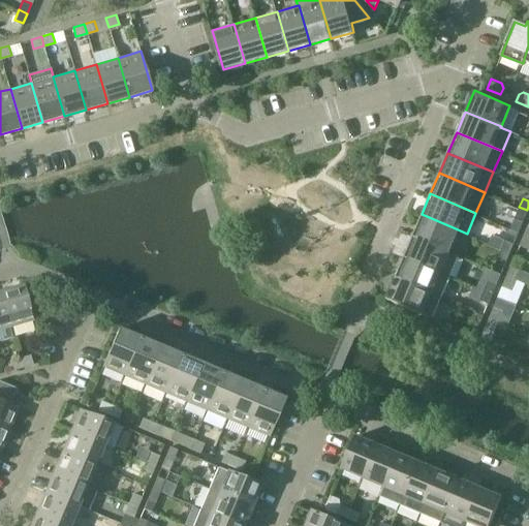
[(519,207),(515,217),(523,220),(527,210),(519,207)]
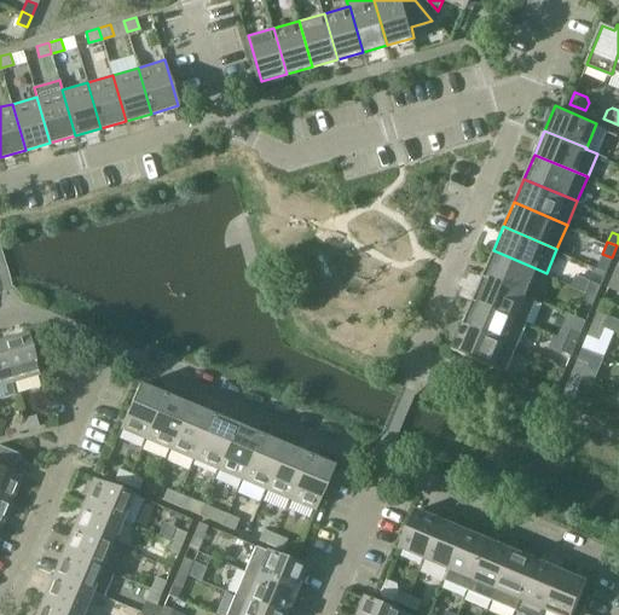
[(525,293),(536,268),(493,250),(484,274),(525,293)]
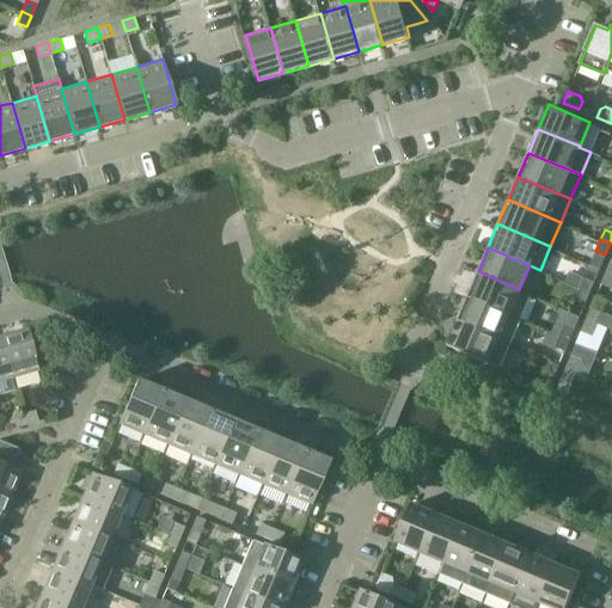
[(611,286),(611,271),(606,270),(601,282),(611,286)]
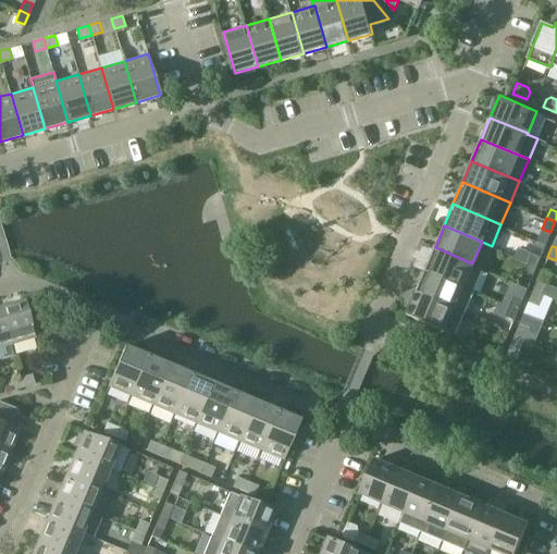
[(425,269),(473,290),(482,267),(472,263),(435,247),(425,269)]
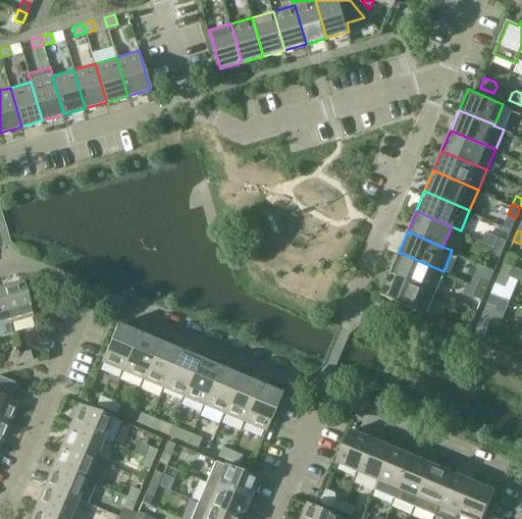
[(499,236),(494,245),(503,248),(507,239),(499,236)]
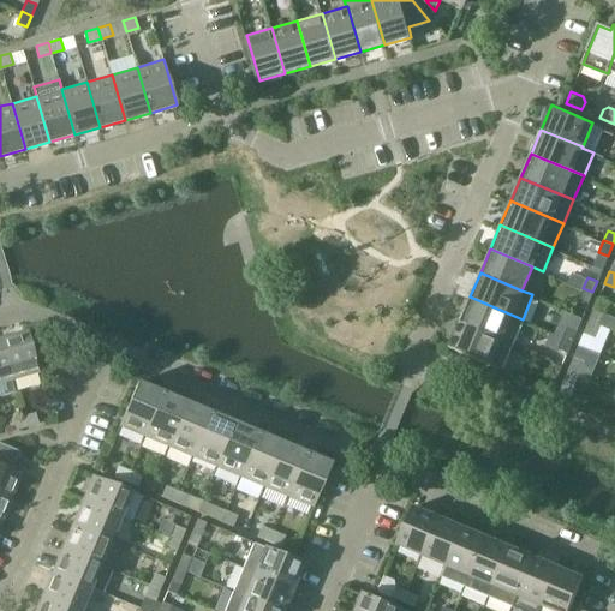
[(583,288),(578,299),(589,304),(592,292),(583,288)]
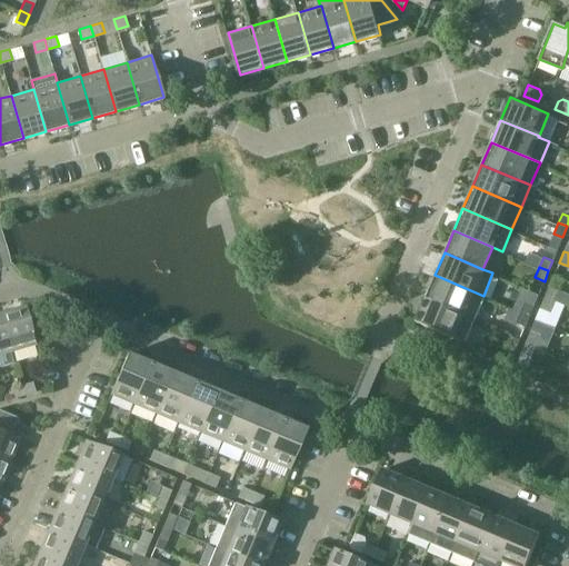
[(426,297),(475,318),(483,296),(435,275),(426,297)]
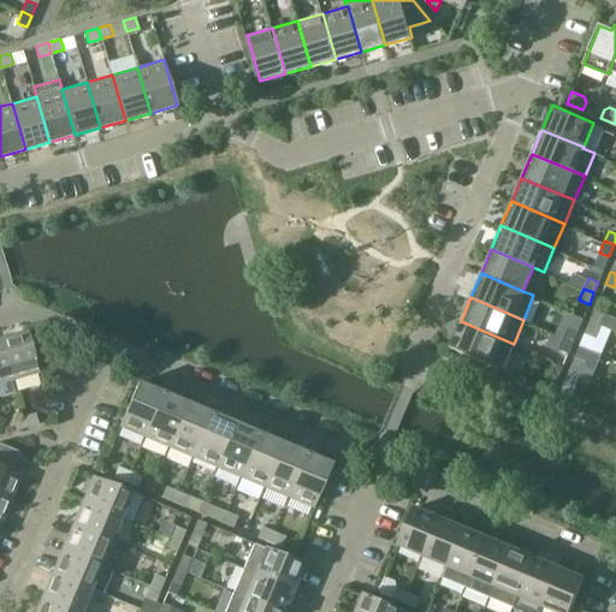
[(606,313),(596,308),(591,320),(602,324),(606,313)]
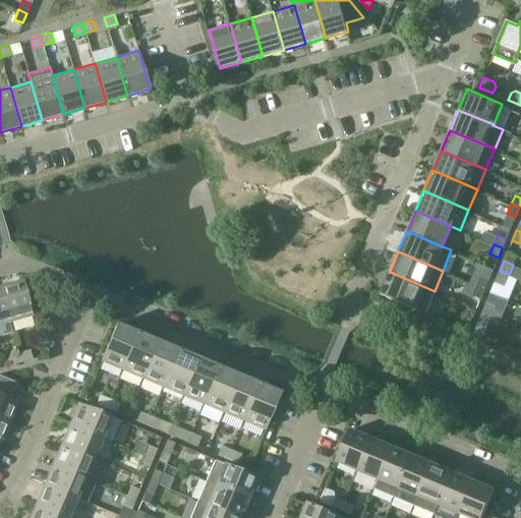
[(504,284),(509,274),(500,271),(495,280),(504,284)]
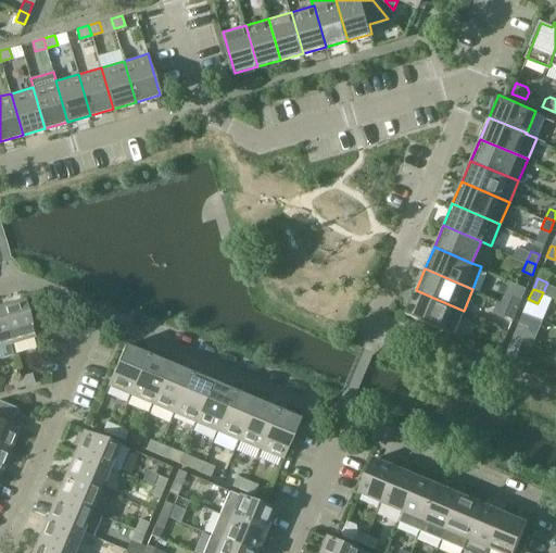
[(464,311),(416,290),(406,313),(454,332),(464,311)]
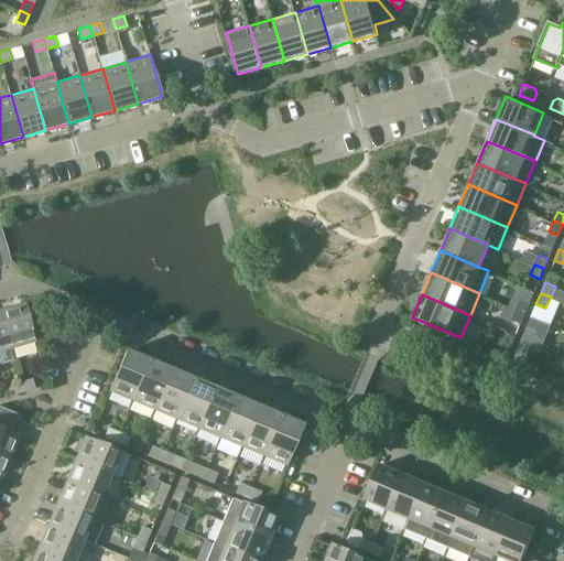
[(520,299),(517,309),(525,312),(529,302),(520,299)]
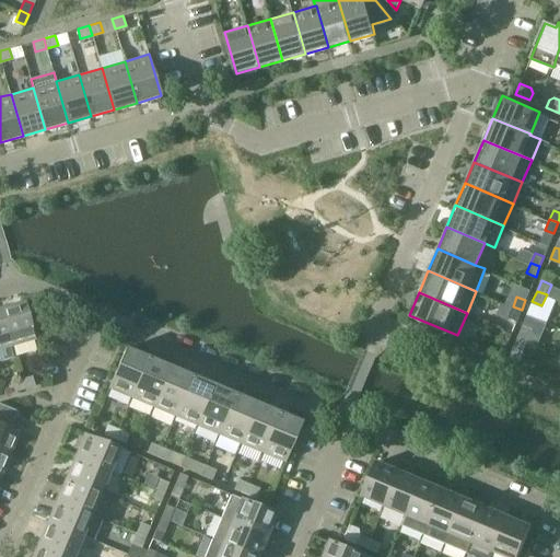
[(24,301),(0,308),(11,344),(35,337),(24,301)]
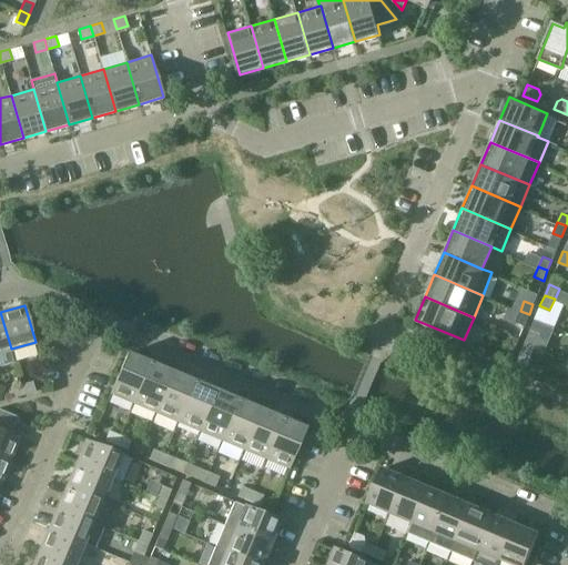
[(520,311),(516,321),(525,324),(529,314),(520,311)]
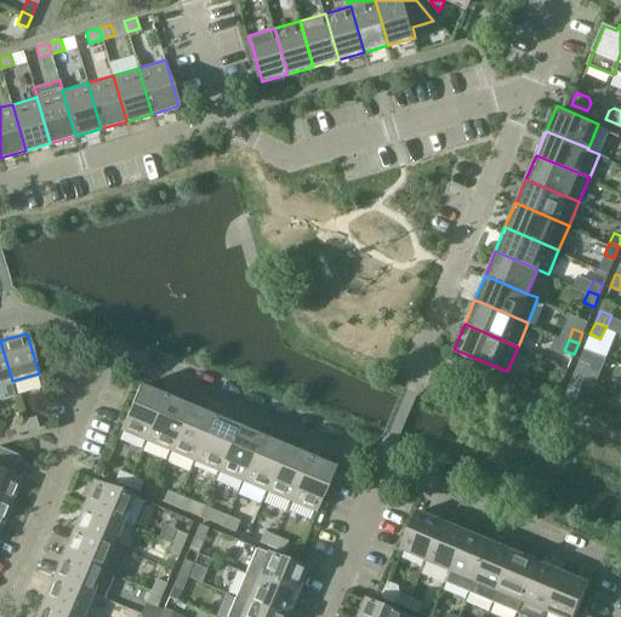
[(0,341),(0,384),(12,381),(0,341)]
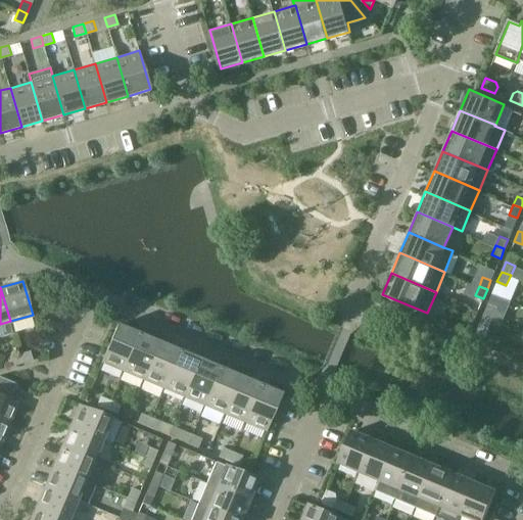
[(488,302),(484,312),(493,316),(497,305),(488,302)]
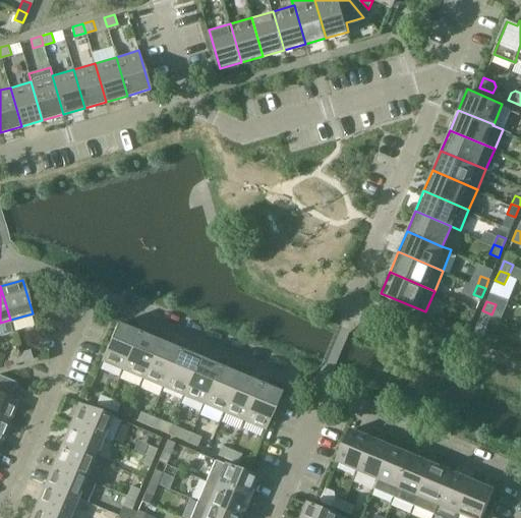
[(464,315),(472,319),(476,309),(468,305),(464,315)]
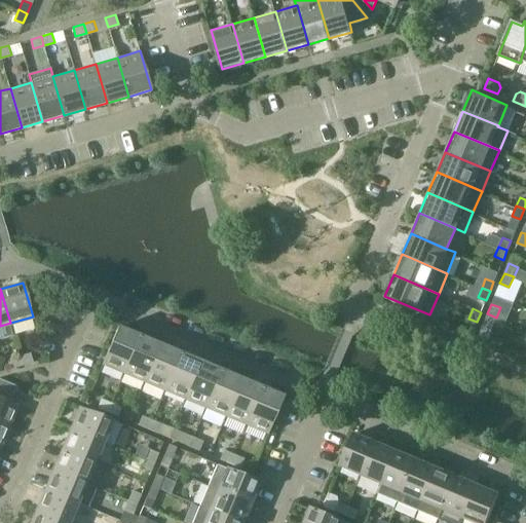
[(492,328),(496,318),(487,313),(483,324),(492,328)]
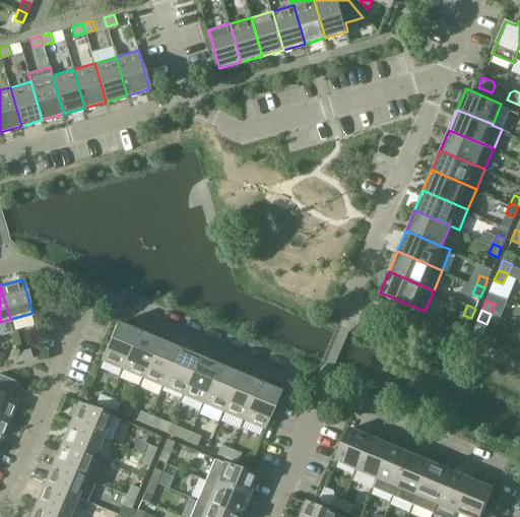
[(101,359),(122,368),(137,330),(116,321),(101,359)]
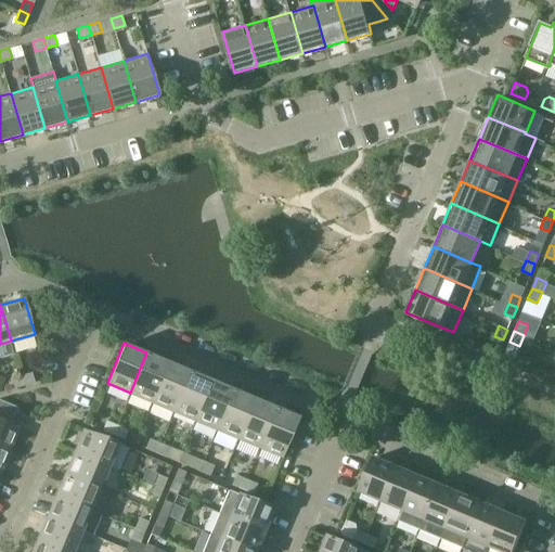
[(130,393),(152,401),(168,362),(146,352),(130,393)]
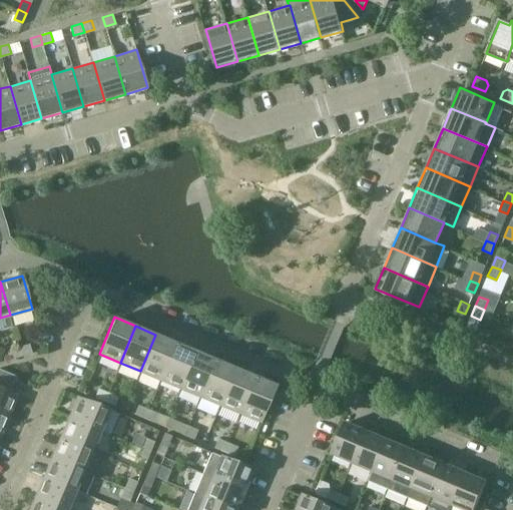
[(140,371),(160,379),(175,343),(155,335),(140,371)]
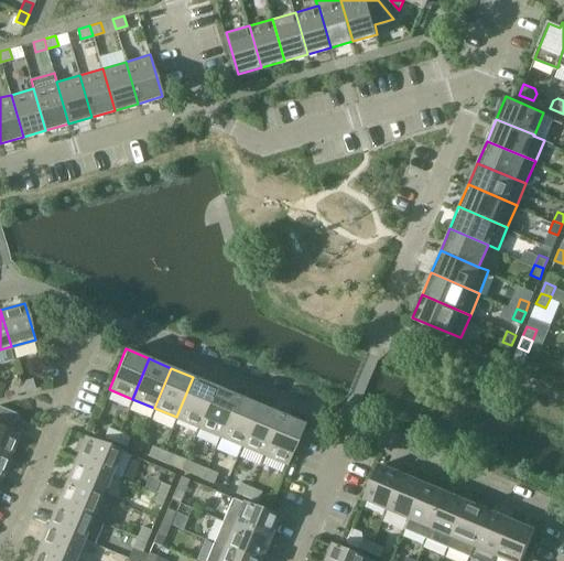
[(193,377),(176,417),(197,427),(215,386),(193,377)]
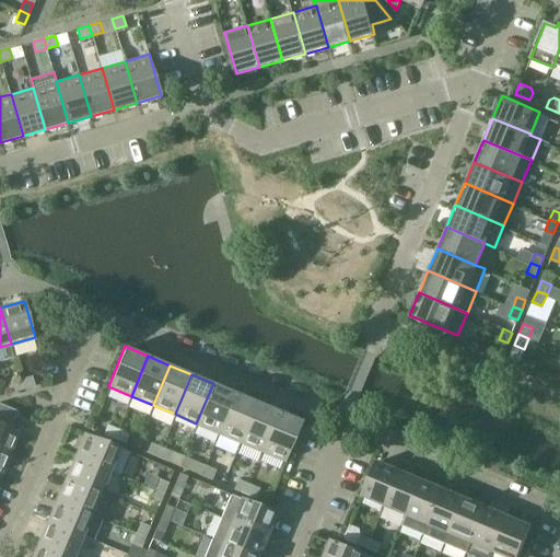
[(32,375),(21,379),(23,387),(35,384),(32,375)]
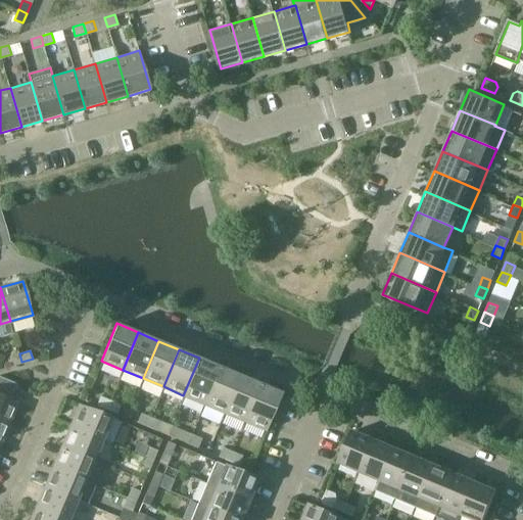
[(9,357),(11,365),(21,362),(19,353),(9,357)]
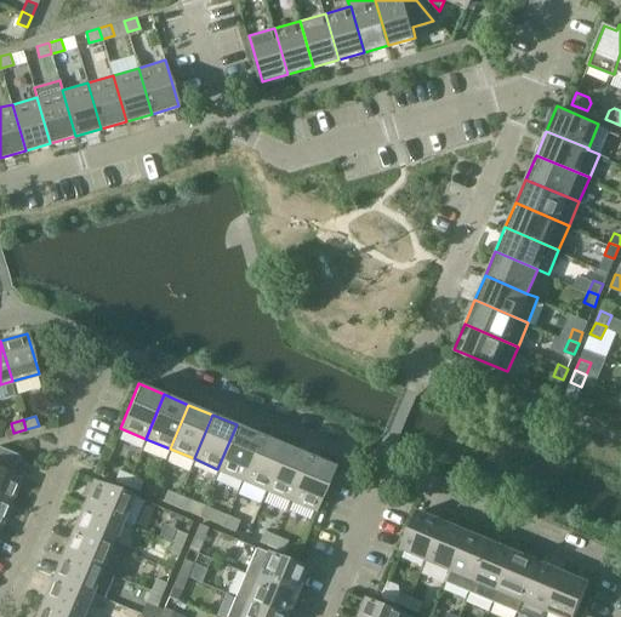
[(237,424),(217,469),(241,479),(261,435),(237,424)]
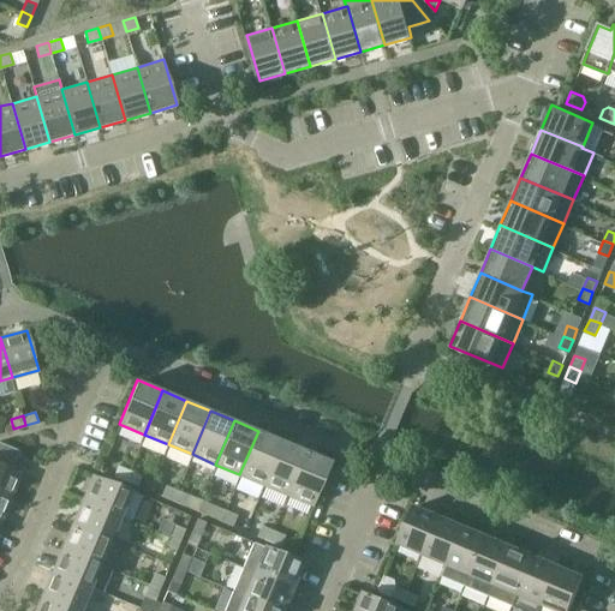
[(258,431),(239,474),(263,485),(282,441),(258,431)]
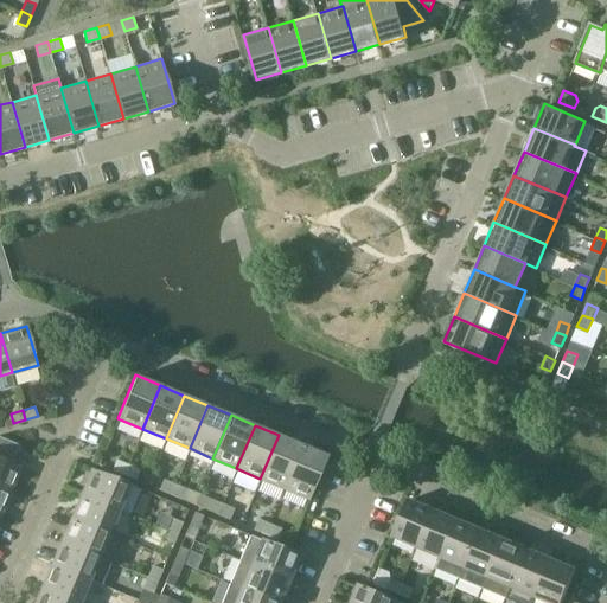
[(0,485),(11,491),(20,466),(7,460),(16,442),(0,435),(0,485)]
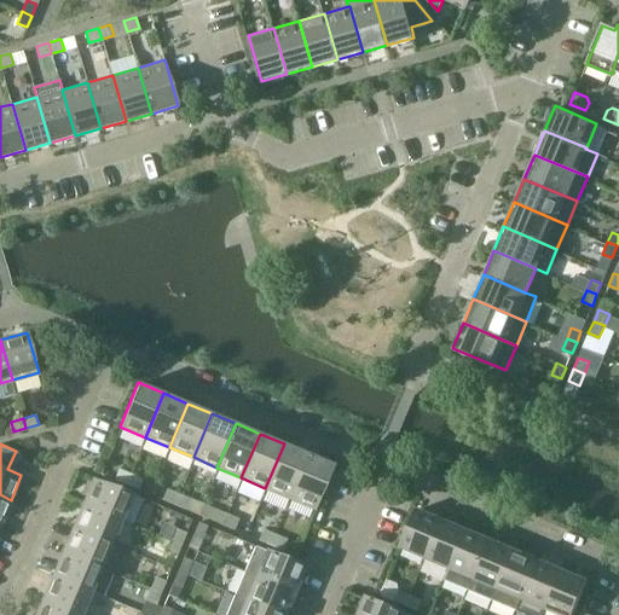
[(284,444),(265,488),(289,498),(308,453),(284,444)]
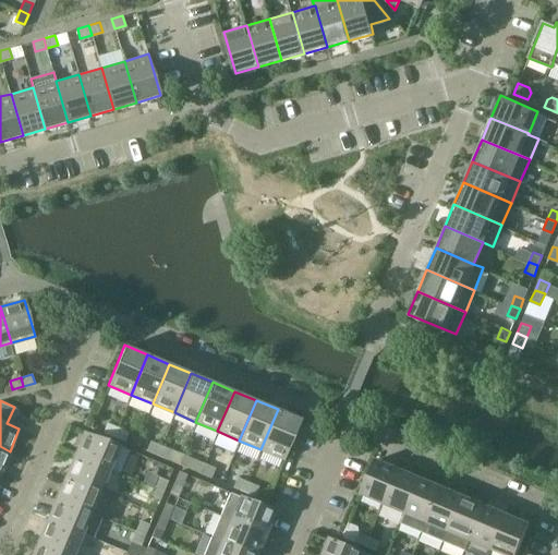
[(278,409),(261,449),(283,459),(301,419),(278,409)]
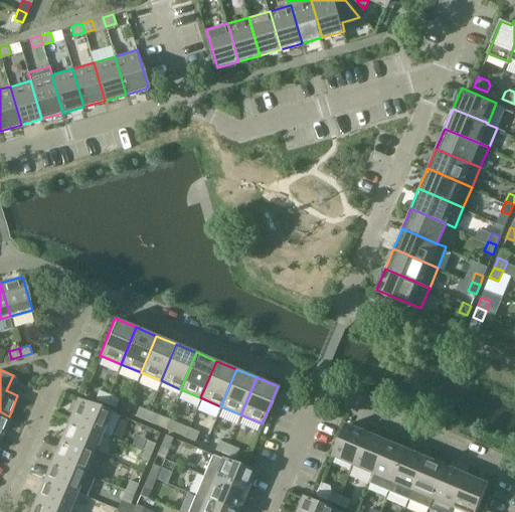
[(95,397),(105,401),(109,393),(99,389),(95,397)]
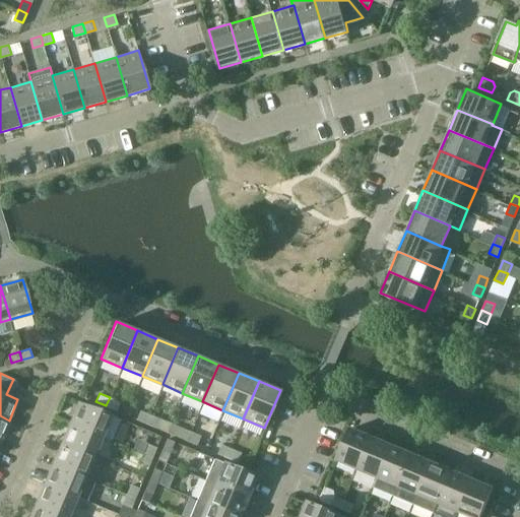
[(106,405),(116,409),(119,401),(110,397),(106,405)]
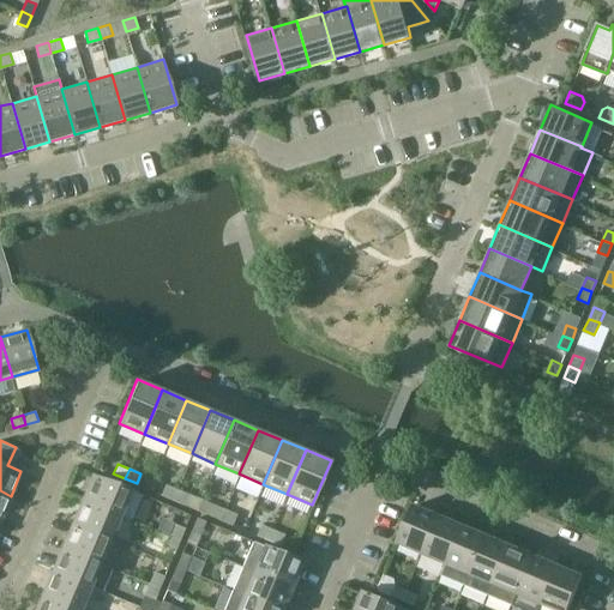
[(142,494),(92,472),(82,497),(121,514),(132,519),(142,494)]
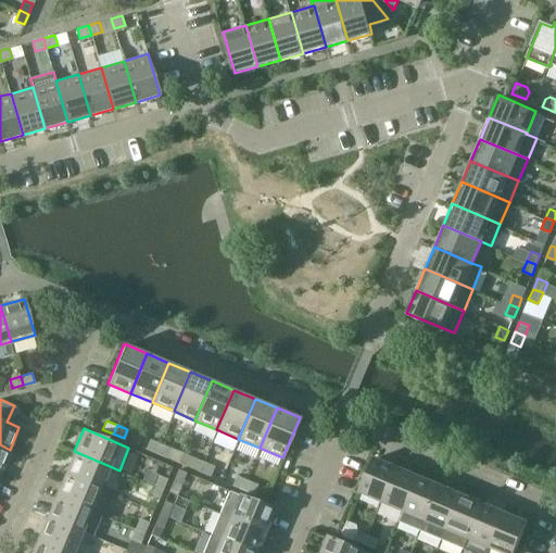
[(146,448),(156,452),(160,443),(150,439),(146,448)]
